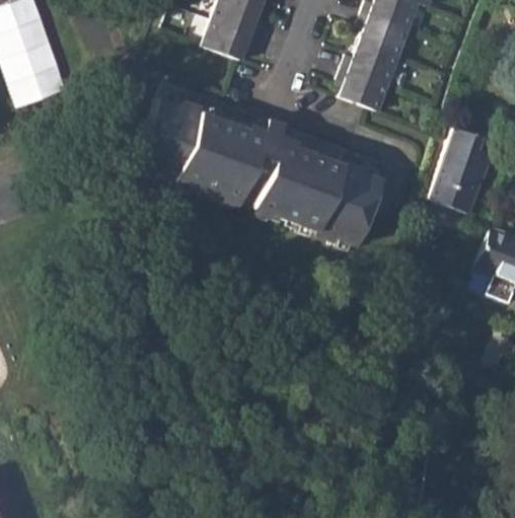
[(218,0),(201,47),(240,62),(246,47),(252,49),(262,22),(255,19),(263,0),(218,0)]
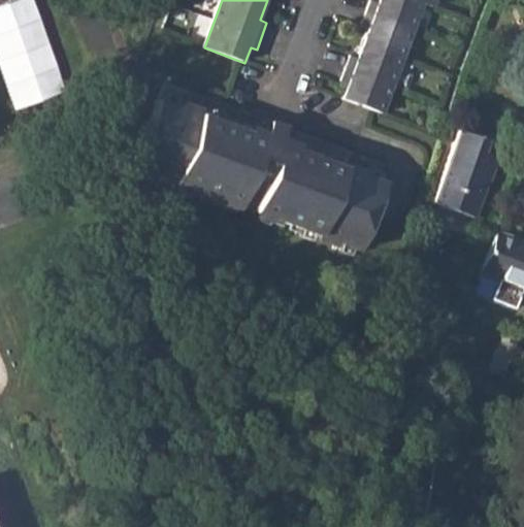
[(345,100),(385,116),(426,4),(433,8),(436,0),(382,0),(380,5),(373,2),(363,28),(370,31),(360,58),(353,56),(344,83),(350,86),(345,100)]
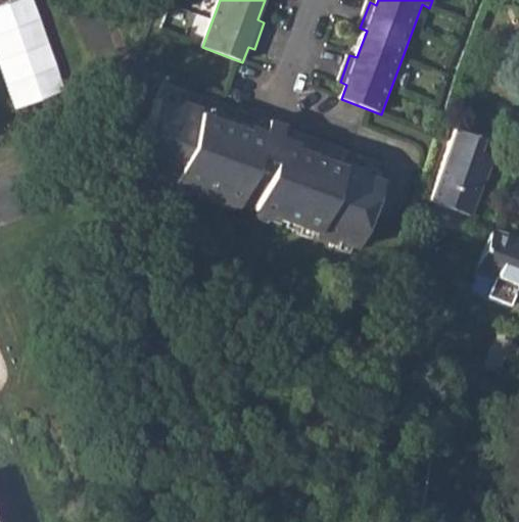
[(388,164),(166,80),(135,164),(358,247),(388,164)]
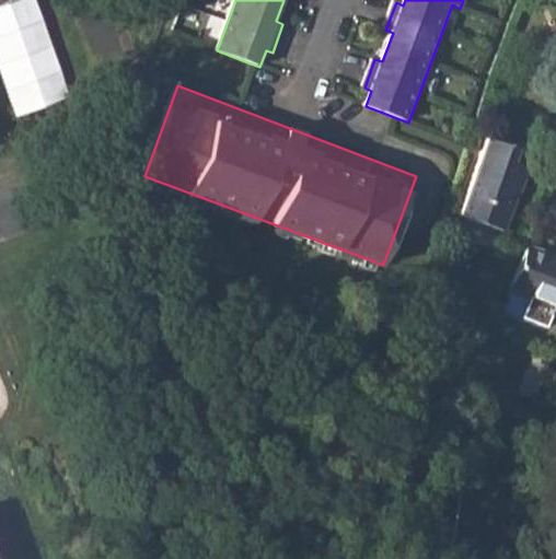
[(464,213),(506,228),(530,164),(516,159),(520,144),(493,135),(464,213)]
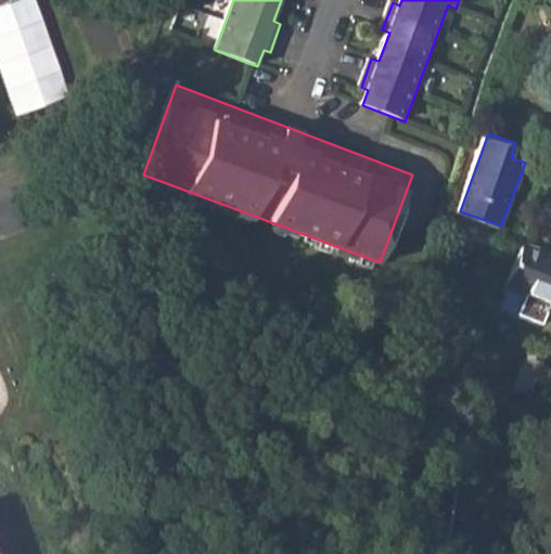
[(550,255),(524,245),(510,287),(529,295),(521,317),(545,325),(550,310),(550,255)]
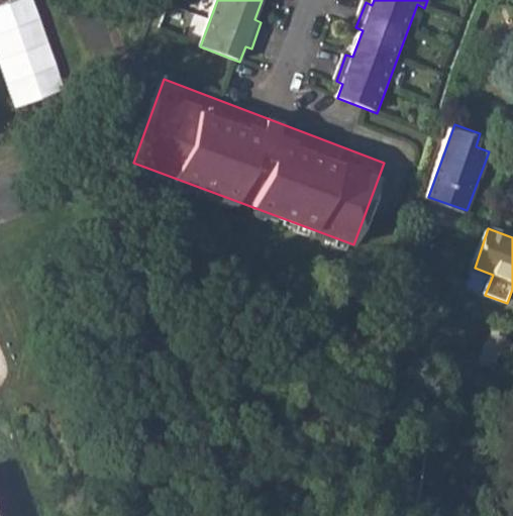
[(468,359),(499,368),(512,330),(512,323),(499,319),(488,348),(473,343),(468,359)]
